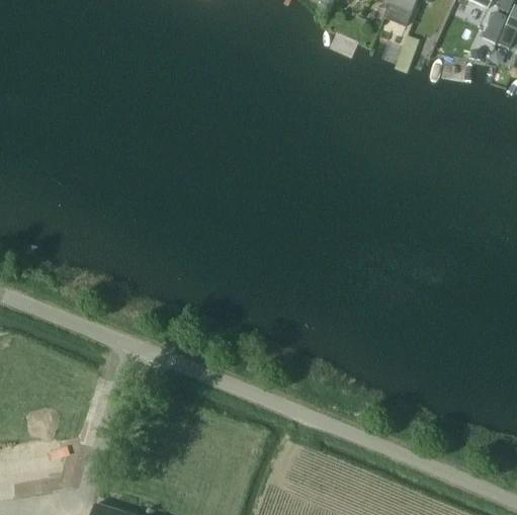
[(383,0),(389,2),(411,12),(416,0),(383,0)]
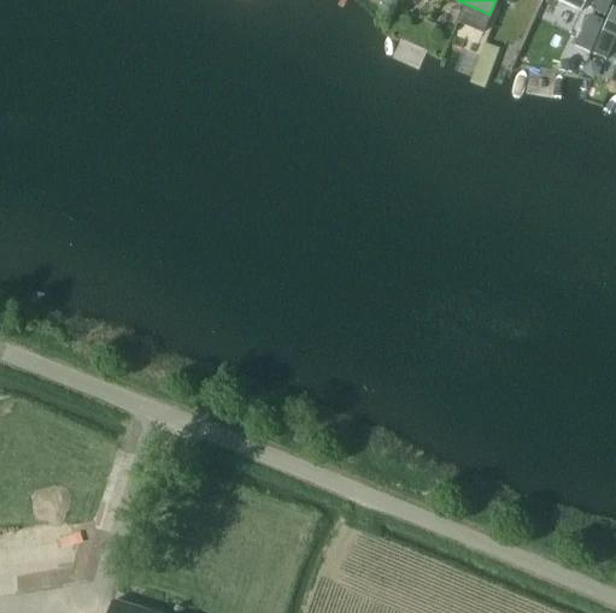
[(463,3),(457,19),(482,30),(490,15),(463,3)]
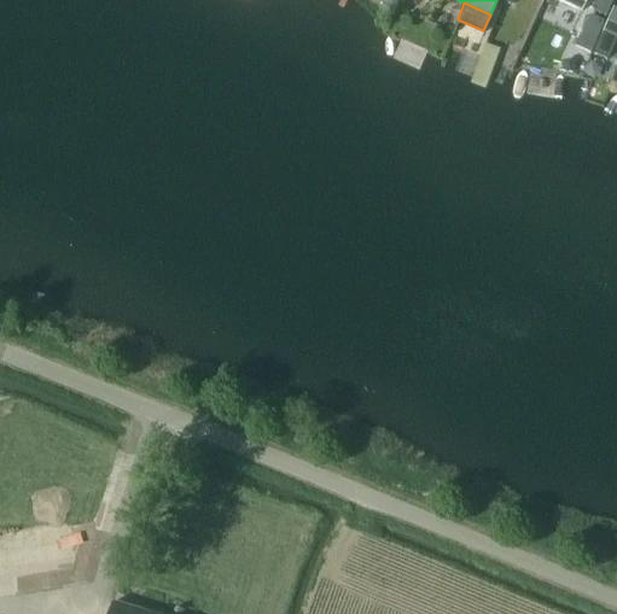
[(616,5),(613,4),(593,48),(607,56),(616,35),(616,34),(616,5)]
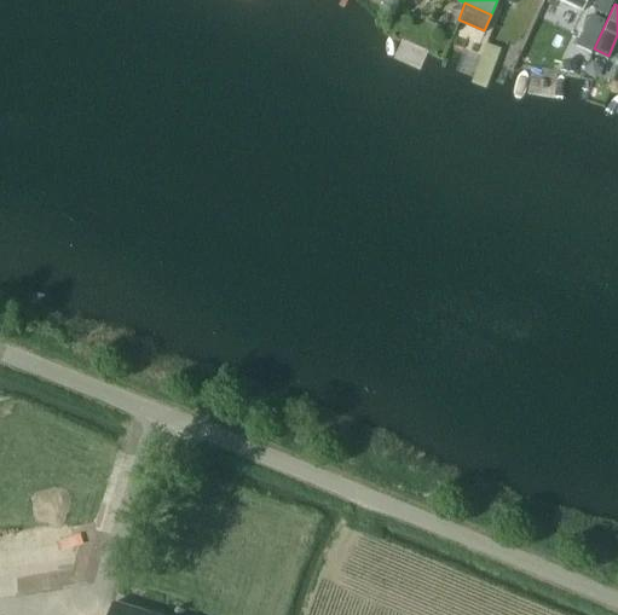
[(165,614),(113,599),(108,614),(165,614)]
